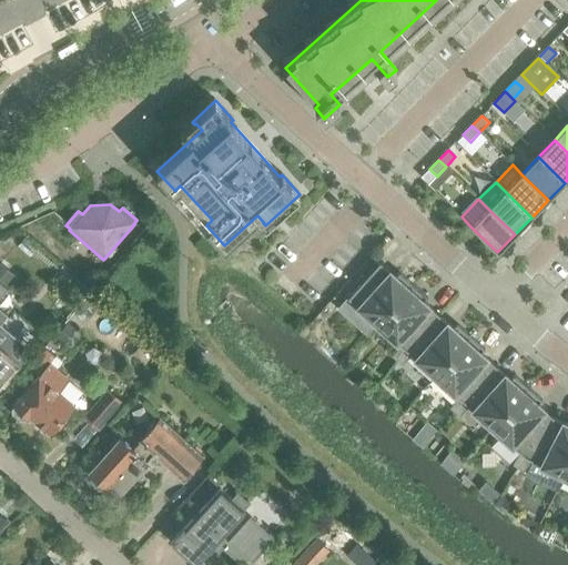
[(381,263),(338,311),(343,315),(346,312),(371,334),(376,328),(414,285),(399,273),(395,278),(381,263)]
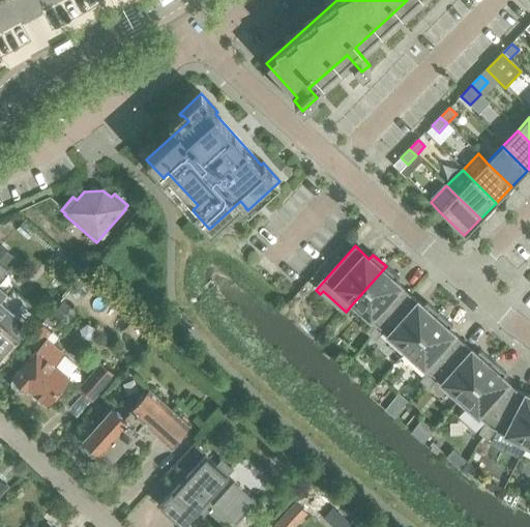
[(0,247),(0,266),(4,269),(12,259),(0,247)]
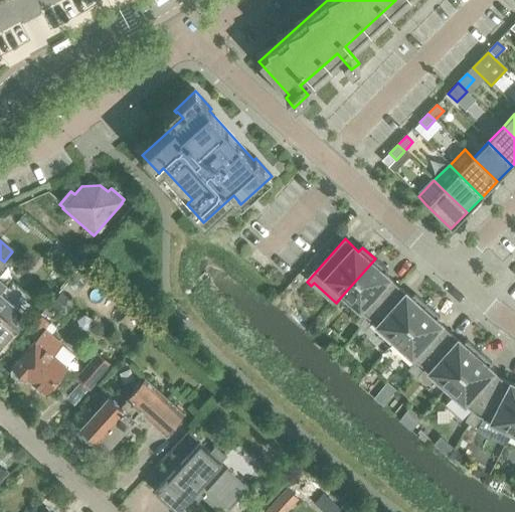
[(355,325),(359,329),(397,287),(384,275),(387,271),(375,259),(341,297),(363,316),(355,325)]
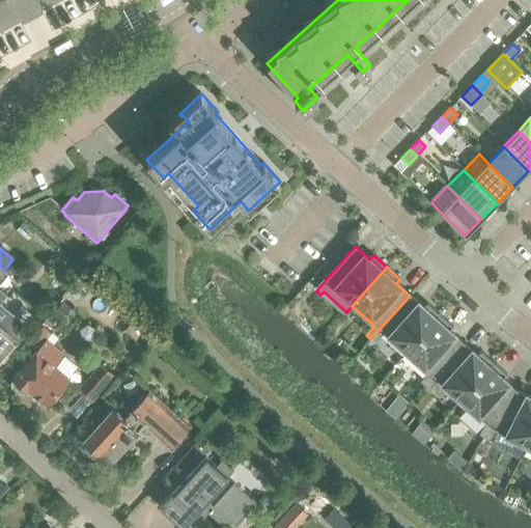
[(0,304),(6,298),(0,292),(0,363),(18,342),(17,341),(27,330),(0,306),(0,304)]
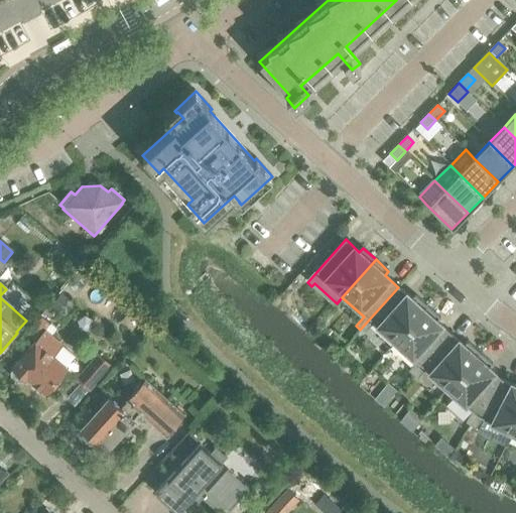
[(372,325),(394,344),(427,306),(415,295),(411,298),(398,287),(360,330),(364,334),(372,325)]
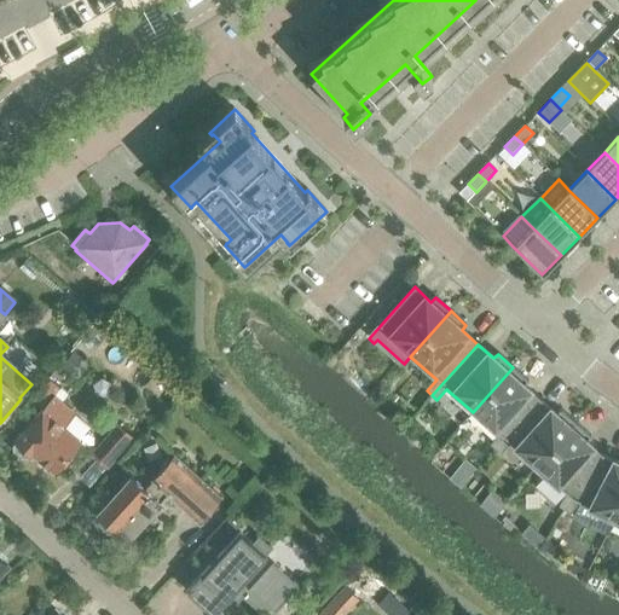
[(74,354),(62,369),(69,375),(81,360),(74,354)]
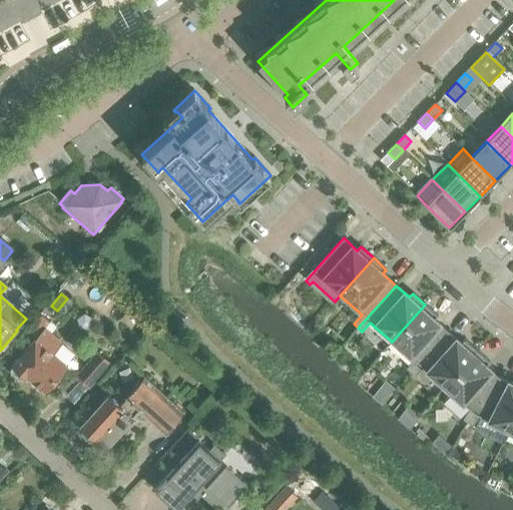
[(438,316),(425,305),(392,342),(413,362),(405,370),(410,374),(448,332),(435,320),(438,316)]
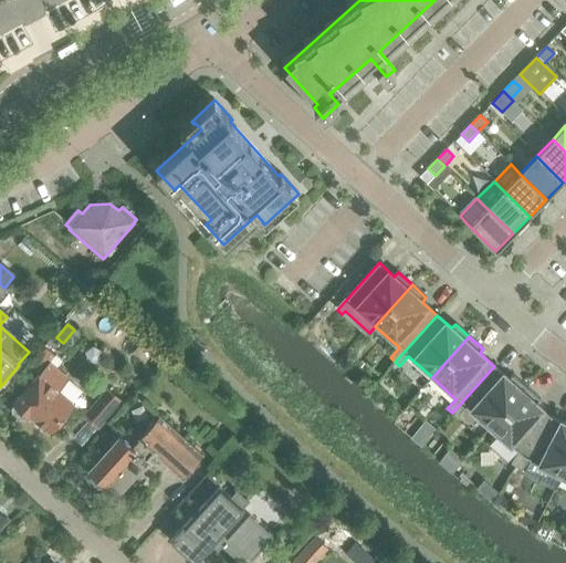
[(16,405),(13,408),(13,415),(20,420),(27,420),(29,416),(49,433),(72,405),(82,394),(67,382),(69,381),(49,364),(55,356),(46,350),(30,368),(39,376),(14,404),(16,405)]
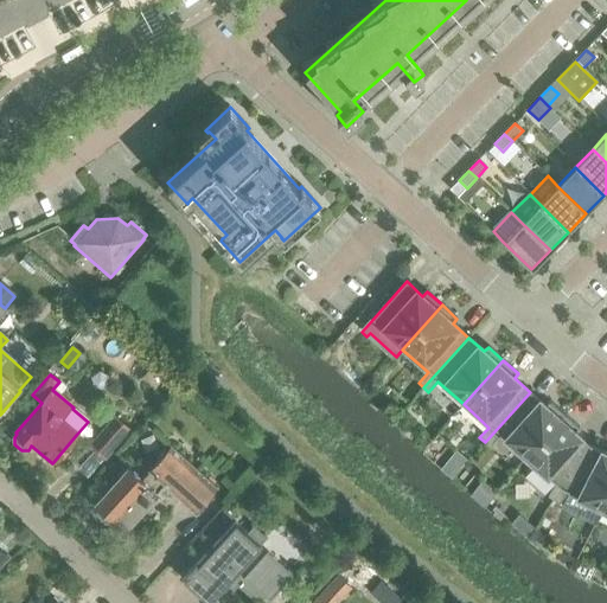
[(499,436),(525,460),(564,415),(549,402),(545,406),(530,392),(485,442),(490,447),(499,436)]
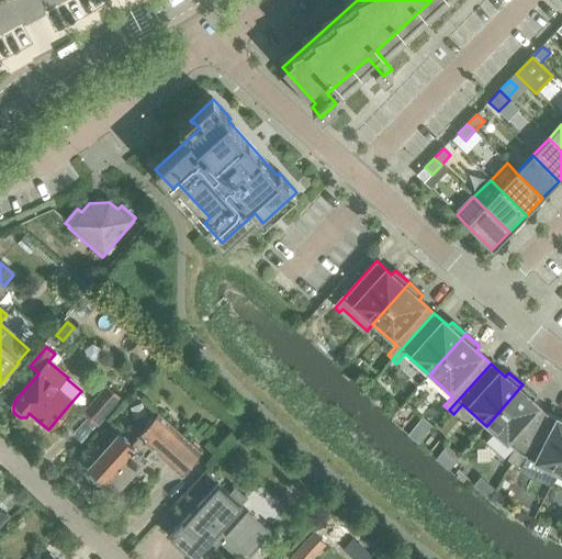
[(514,450),(506,461),(512,465),(547,414),(532,402),(537,398),(523,384),(486,426),(514,450)]
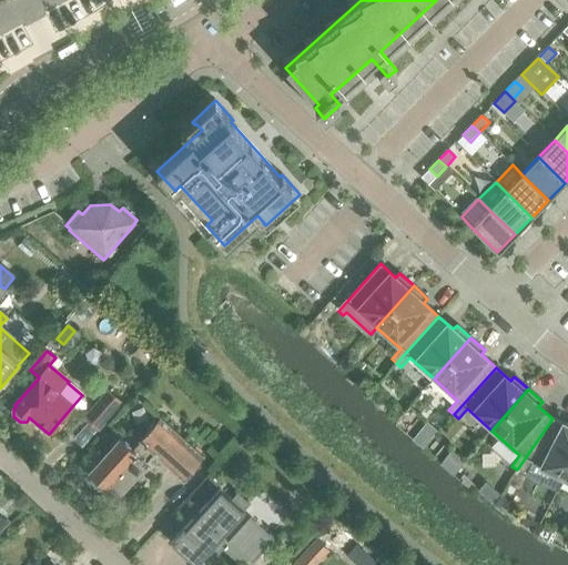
[(99,433),(124,404),(108,391),(83,420),(99,433)]
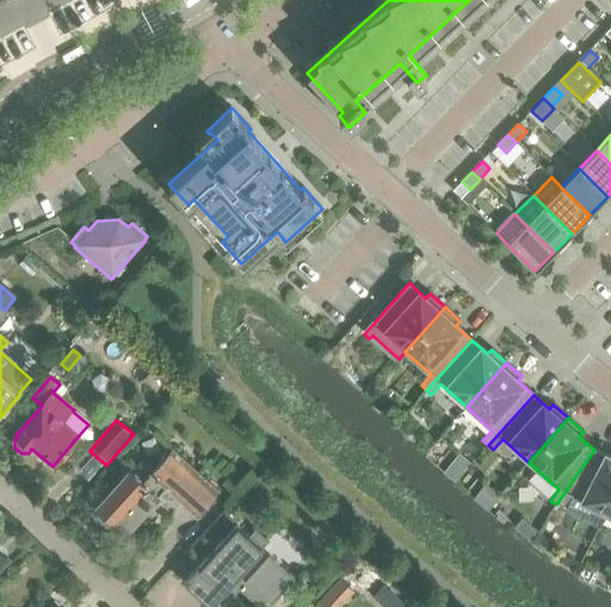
[(610,458),(594,450),(556,505),(562,509),(571,497),(572,499),(566,511),(599,528),(606,515),(610,506),(610,458)]
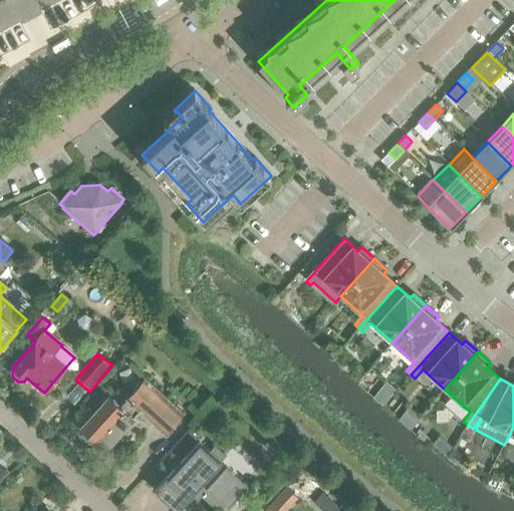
[(138,412),(163,435),(181,414),(143,379),(117,408),(106,398),(79,427),(104,449),(138,412)]
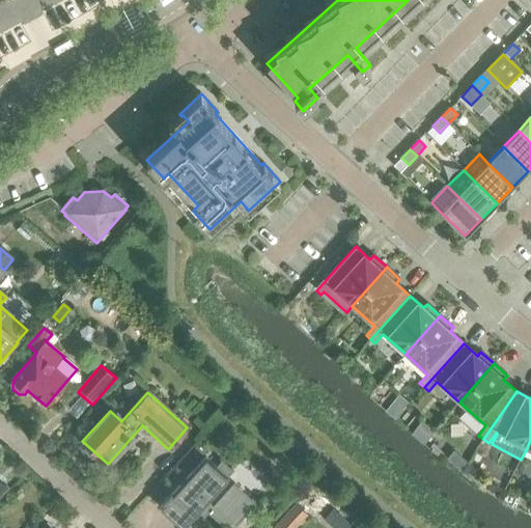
[(198,446),(183,463),(191,470),(206,453),(198,446)]
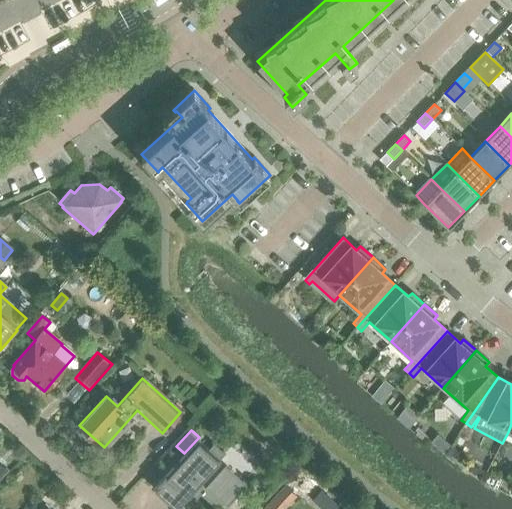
[(154,491),(173,508),(179,508),(194,490),(200,496),(206,490),(227,508),(234,500),(236,502),(242,496),(239,494),(246,486),(219,462),(224,456),(224,457),(225,456),(213,445),(212,446),(208,451),(198,443),(154,491)]
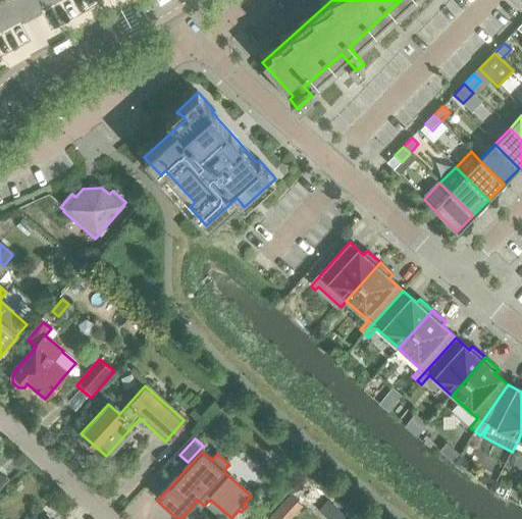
[(290,518),(302,506),(291,496),(270,518),(290,518)]
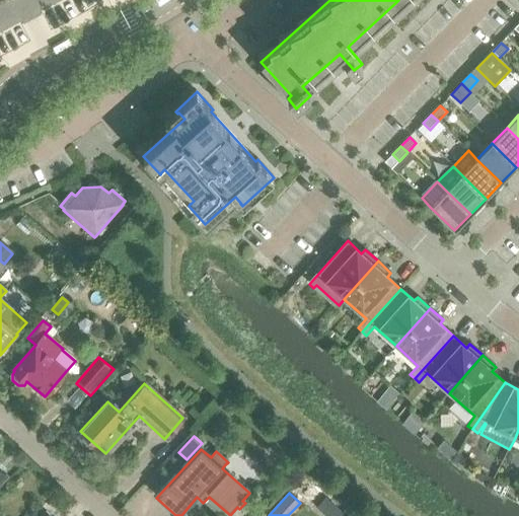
[(335,507),(327,515),(341,515),(342,514),(335,507)]
